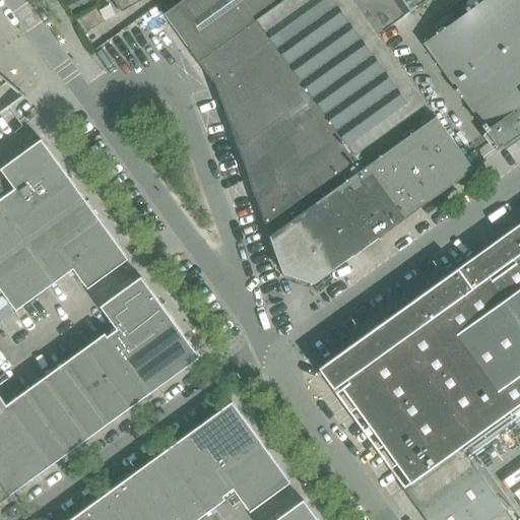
[(122,12),(142,0),(115,0),(121,11),(120,12),(121,12),(122,12)]
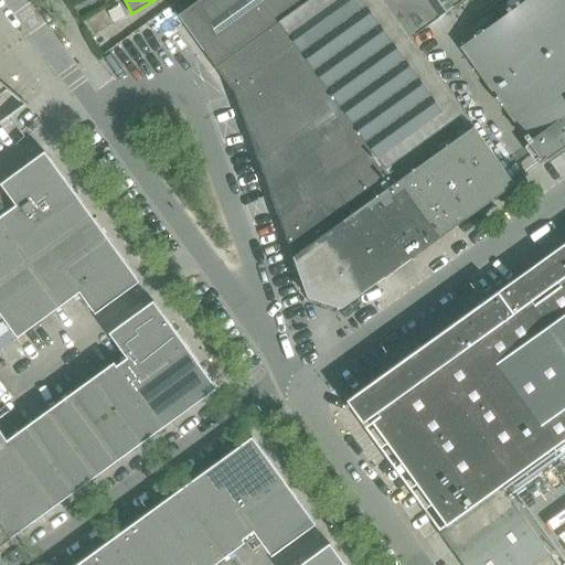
[(411,39),(464,0),(200,0),(179,16),(216,67),(281,20),(349,114),(411,200),(438,238),(514,184),(473,127),(469,131),(458,117),(464,113),(411,39)]
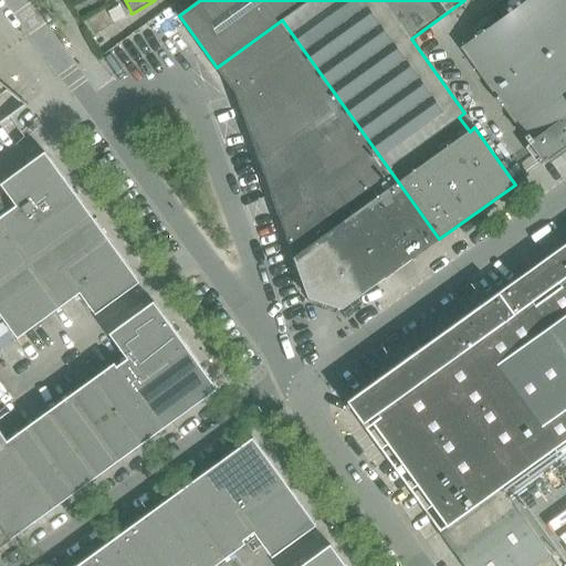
[(565,0),(530,0),(462,50),(495,96),(494,97),(502,108),(504,107),(536,153),(544,164),(565,147),(565,0)]
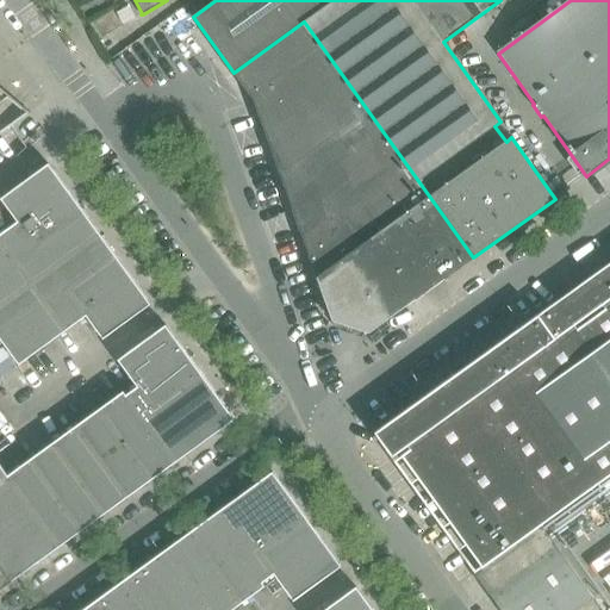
[(304,22),(234,73),(253,100),(285,188),(377,123),(304,22)]
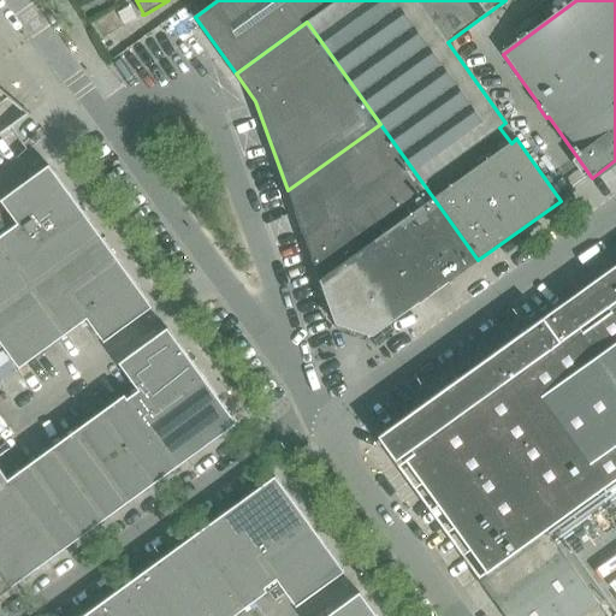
[(29,114),(0,89),(0,135),(28,116),(29,114)]
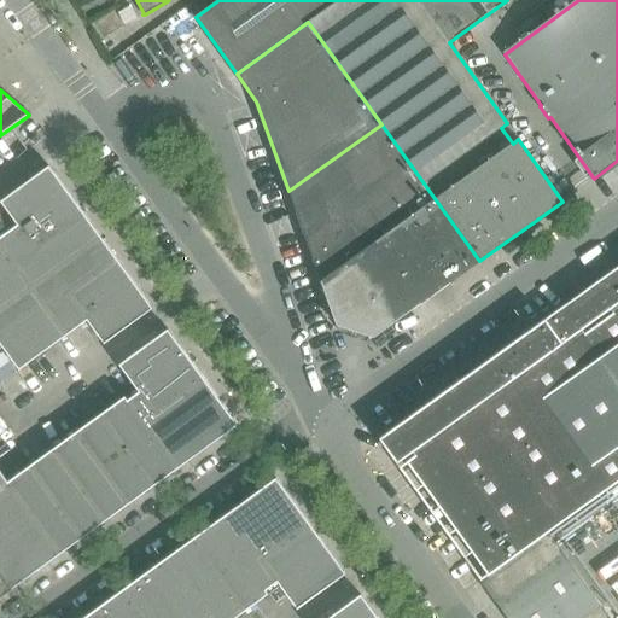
[(479,261),(449,219),(382,124),(289,191),(337,325),(374,338),(479,261)]
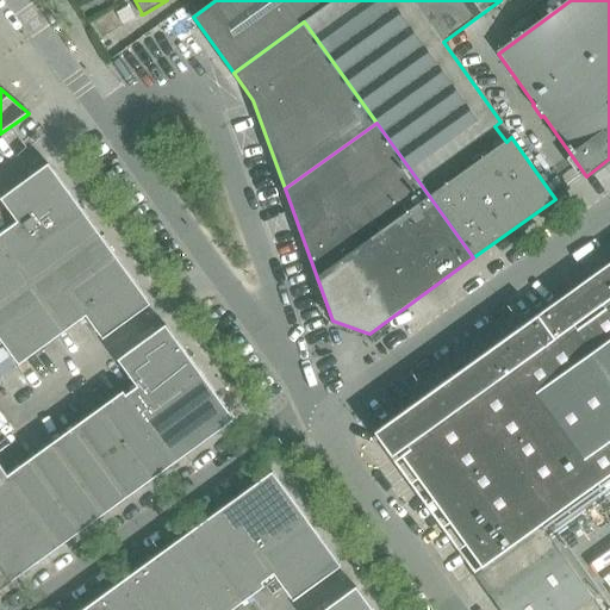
[(82,211),(49,165),(0,199),(17,222),(35,247),(82,211)]
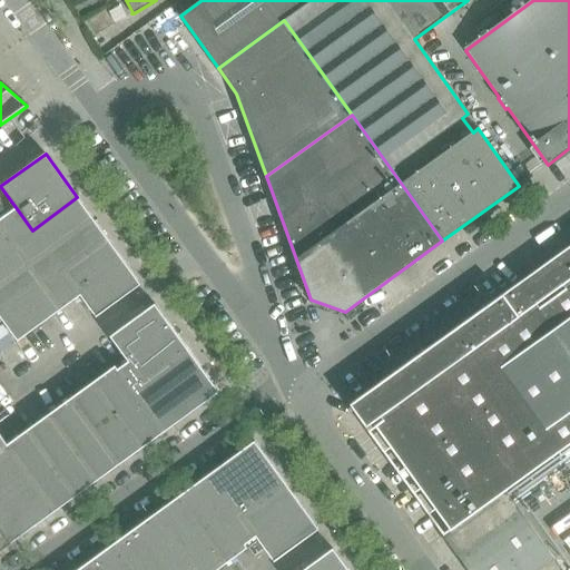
[(0,224),(31,267),(95,220),(77,197),(32,231),(16,207),(0,219),(0,224)]
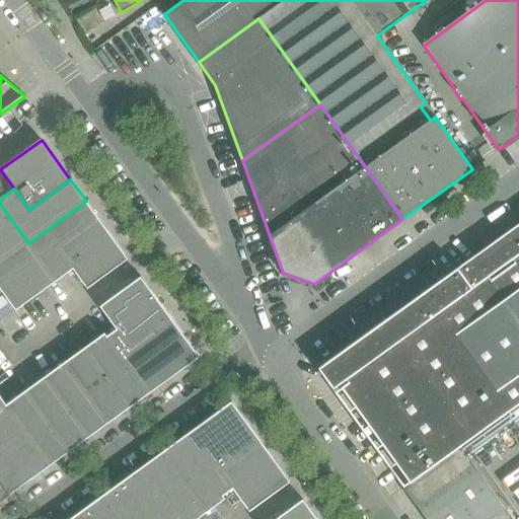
[(59,249),(99,219),(86,201),(28,243),(56,282),(73,270),(59,249)]
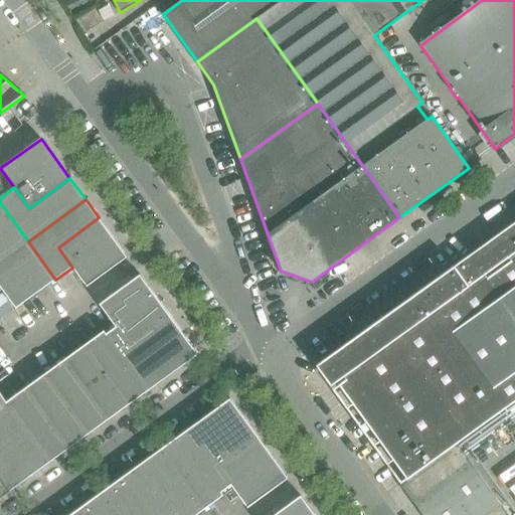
[(0,261),(28,241),(0,202),(0,261)]
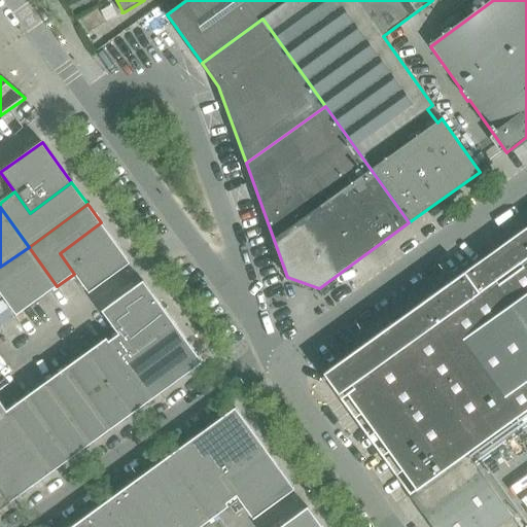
[(130,264),(101,222),(60,253),(74,274),(89,293),(130,264)]
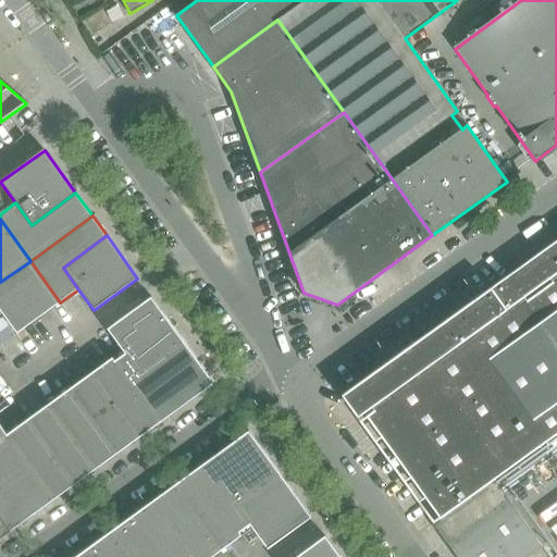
[(496,484),(556,438),(556,239),(533,257),(552,283),(547,286),(527,300),(508,275),(497,283),(342,395),(343,396),(358,417),(372,407),(448,514),(450,516),(496,484)]
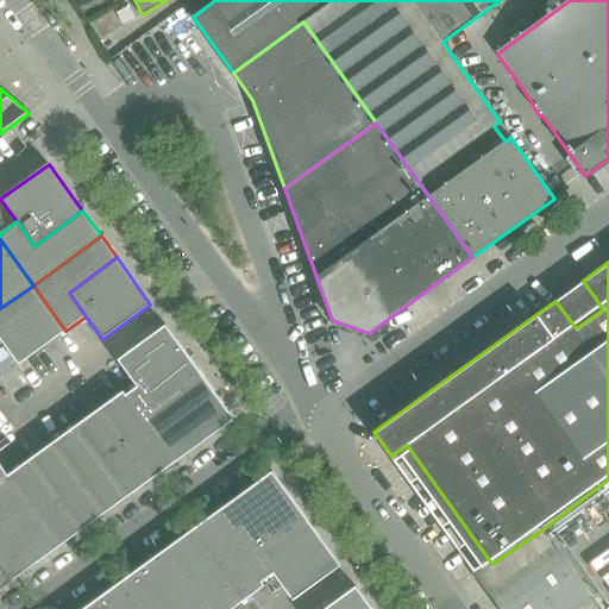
[(66,331),(33,286),(0,308),(0,339),(19,365),(66,331)]
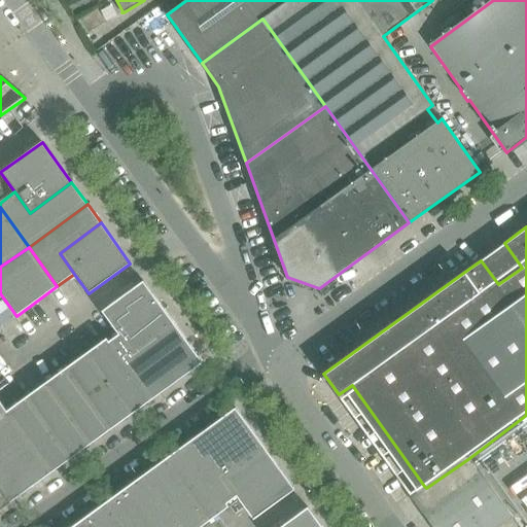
[(173,322),(143,281),(102,311),(118,335),(131,352),(173,322)]
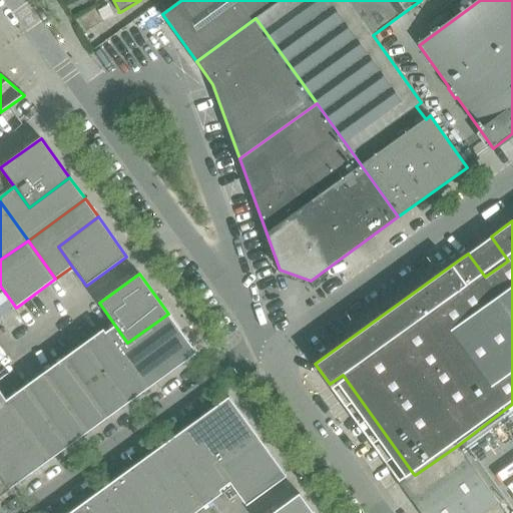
[(196,353),(168,314),(127,343),(115,326),(106,333),(147,389),(196,353)]
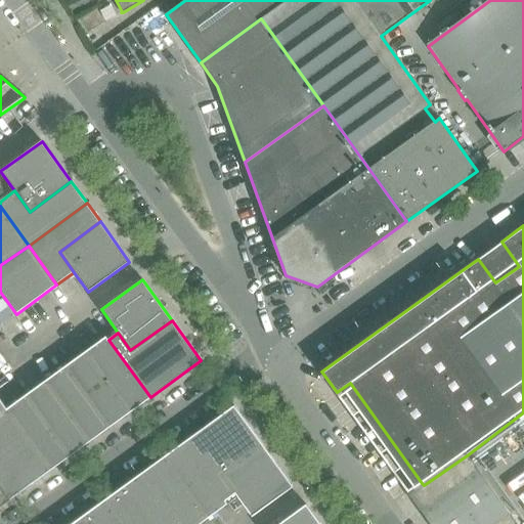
[(150,397),(108,340),(106,337),(85,352),(129,412),(150,397)]
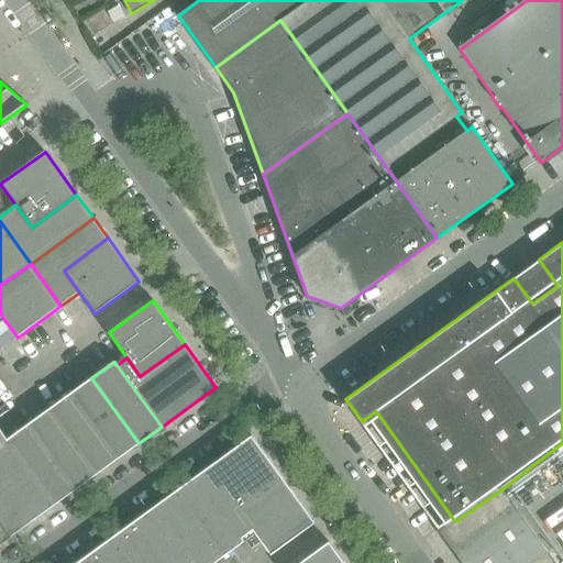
[(139,443),(91,378),(70,394),(118,459),(139,443)]
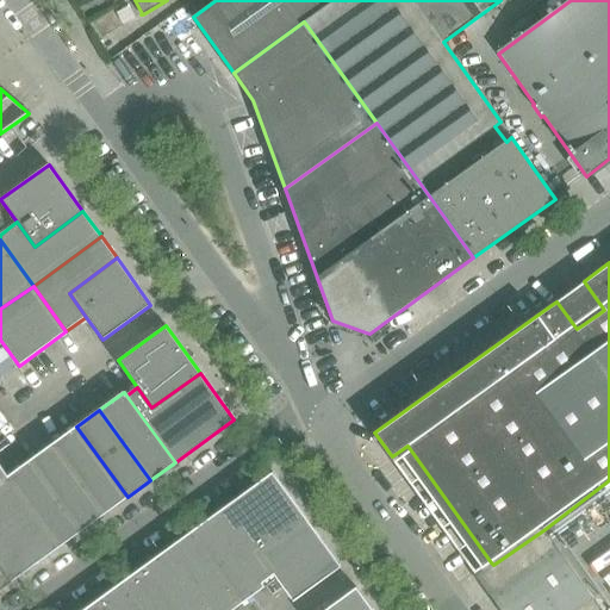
[(128,497),(76,427),(54,443),(105,514),(128,497)]
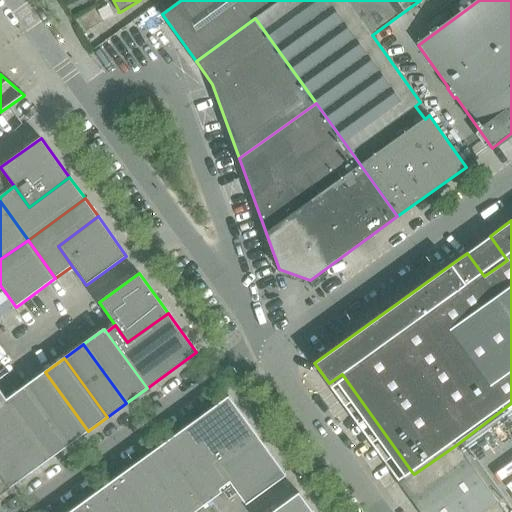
[(88,431),(45,372),(25,386),(68,445),(88,431)]
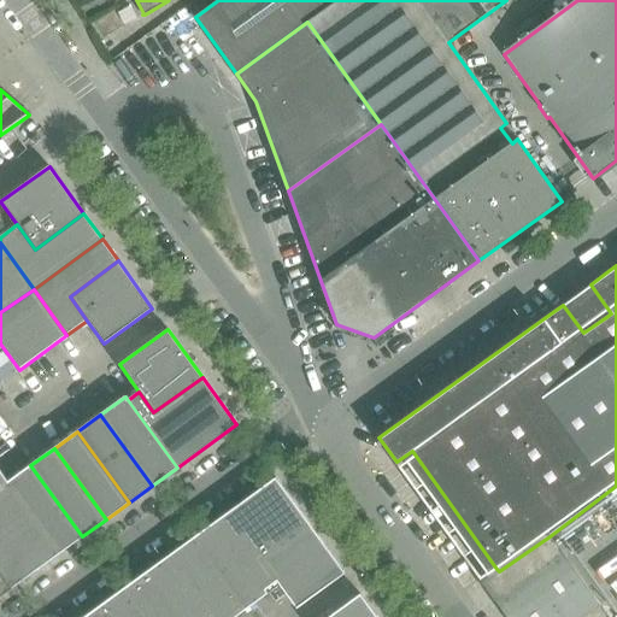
[(30,465),(9,481),(7,482),(59,553),(82,536),(30,465)]
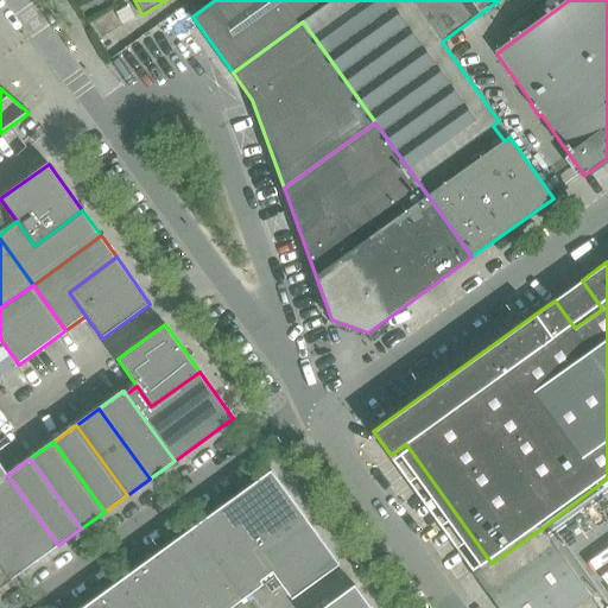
[(58,545),(7,475),(8,474),(0,463),(0,559),(13,578),(58,545)]
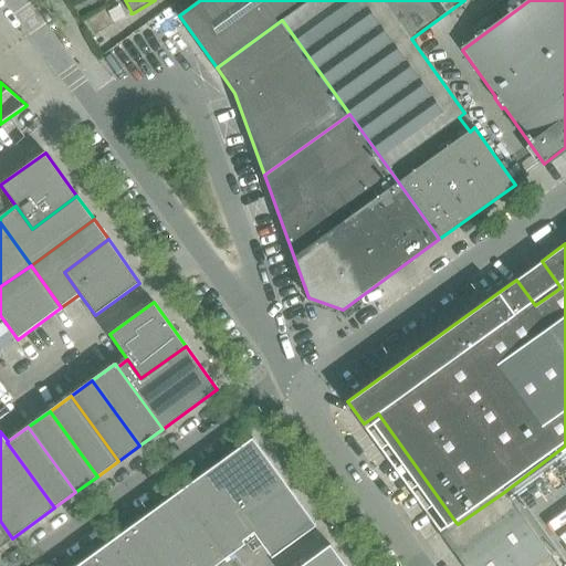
[(239,515),(284,482),(253,438),(198,478),(243,541),(253,534),(239,515)]
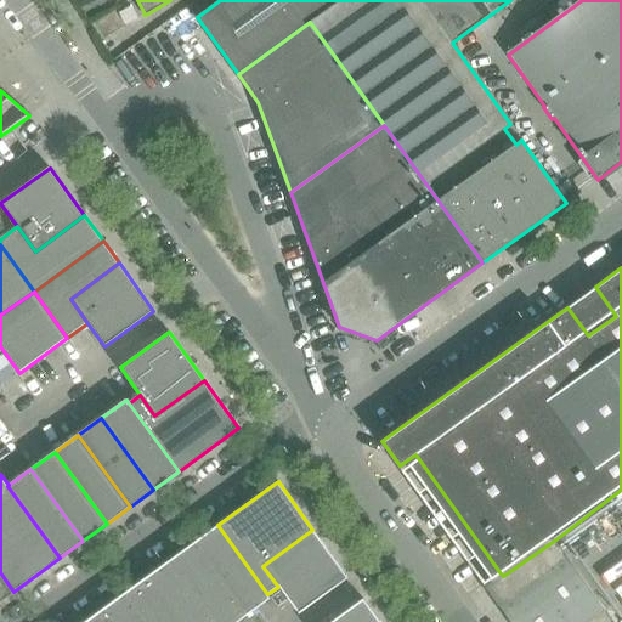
[(267,594),(218,525),(191,544),(244,617),(270,598),(267,594)]
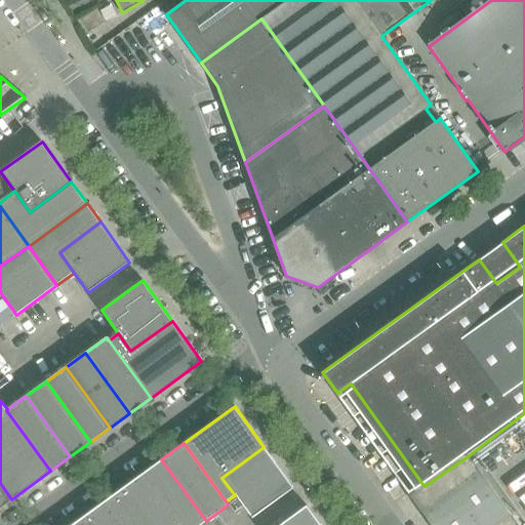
[(293,487),(264,447),(221,478),(235,495),(236,494),(252,518),(293,487)]
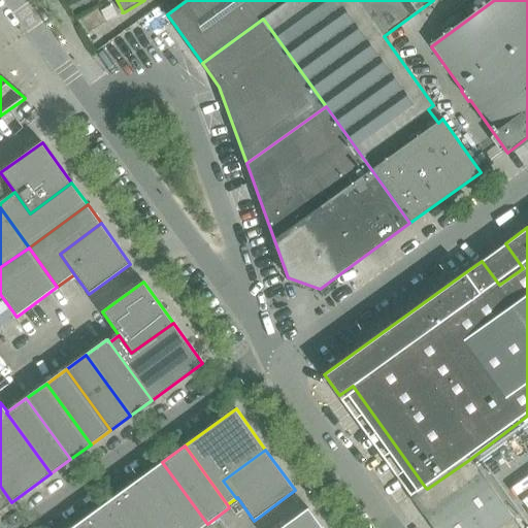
[(520,527),(470,459),(427,489),(425,487),(411,496),(426,516),(434,527),(520,527)]
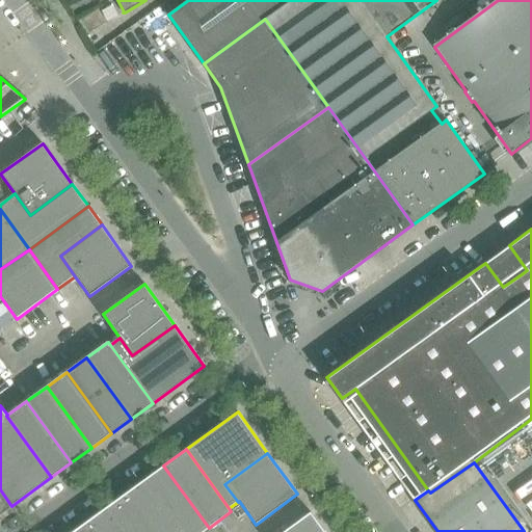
[(202,531),(209,528),(163,466),(143,480),(181,531),(202,531)]
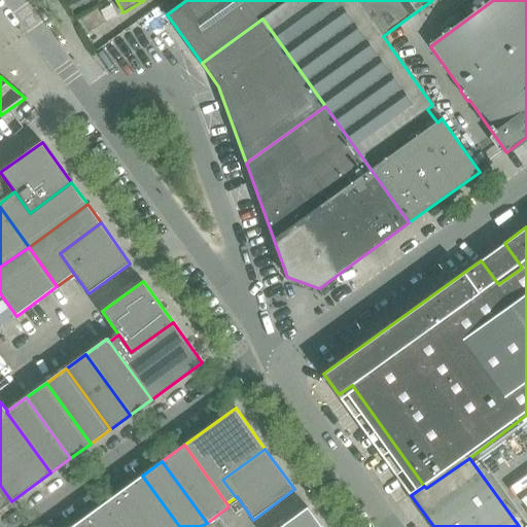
[(179,526),(142,476),(123,490),(148,526),(179,526)]
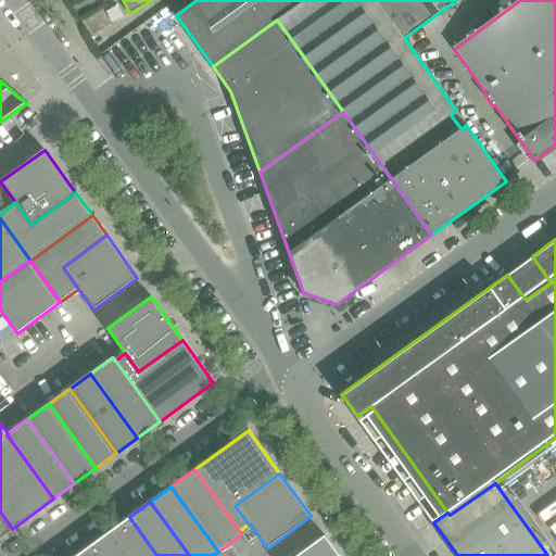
[(0,536),(12,529),(0,512),(0,536)]
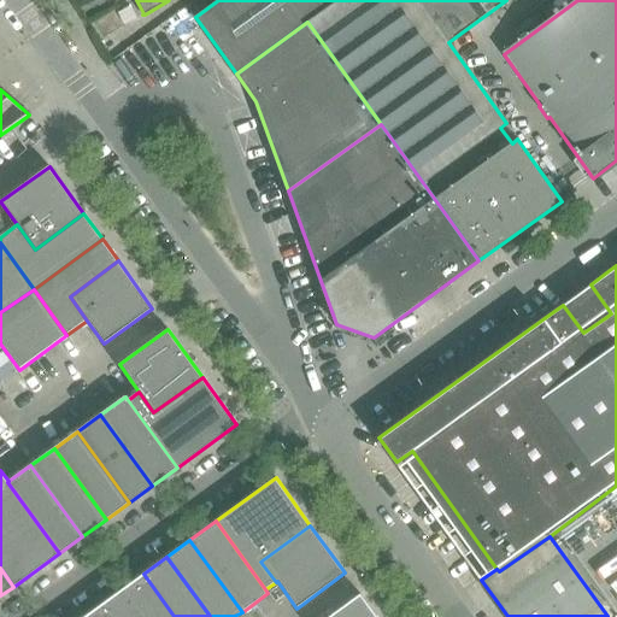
[(174,616),(144,574),(119,591),(139,616),(174,616)]
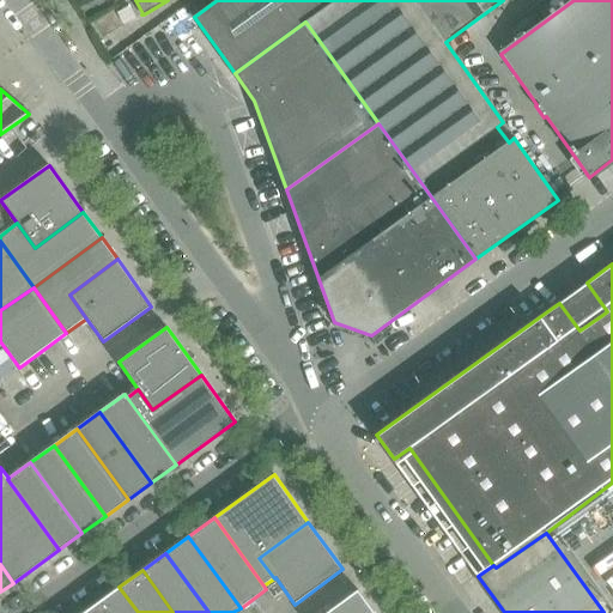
[(138,612),(119,587),(97,602),(104,612),(138,612)]
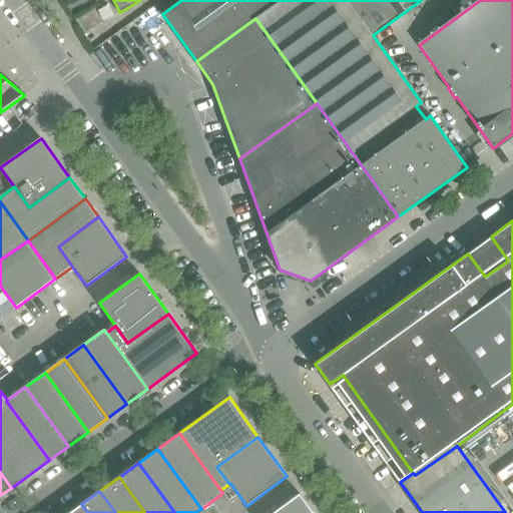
[(313,512),(300,494),(273,512),(313,512)]
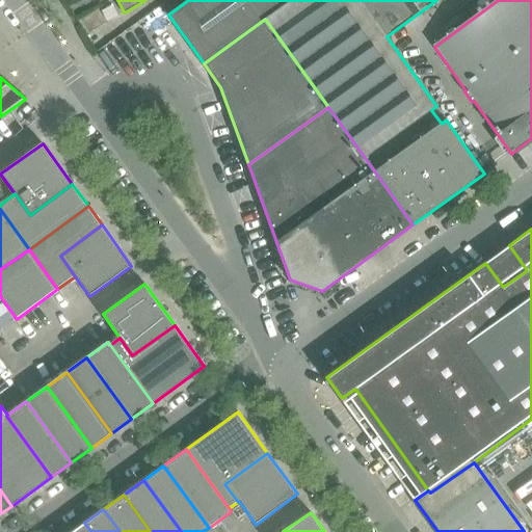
[(90,531),(84,523),(71,531),(90,531)]
